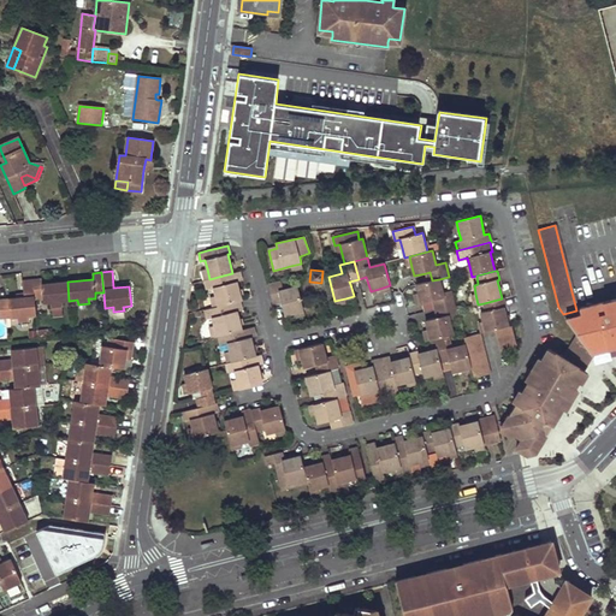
[(241,280),(238,272),(232,273),(223,276),(209,279),(205,280),(207,289),(213,288),(215,296),(218,307),(223,306),(240,301),(241,301),(236,282),(241,280)]
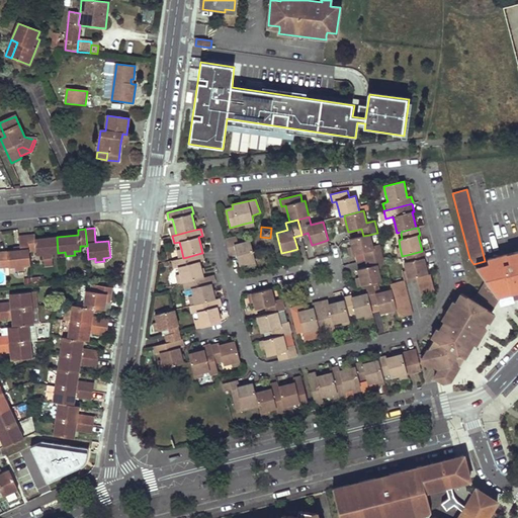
[(52,253),(58,253),(57,237),(35,239),(35,234),(27,235),(28,252),(36,251),(36,255),(42,254),(44,258),(53,257),(52,253)]
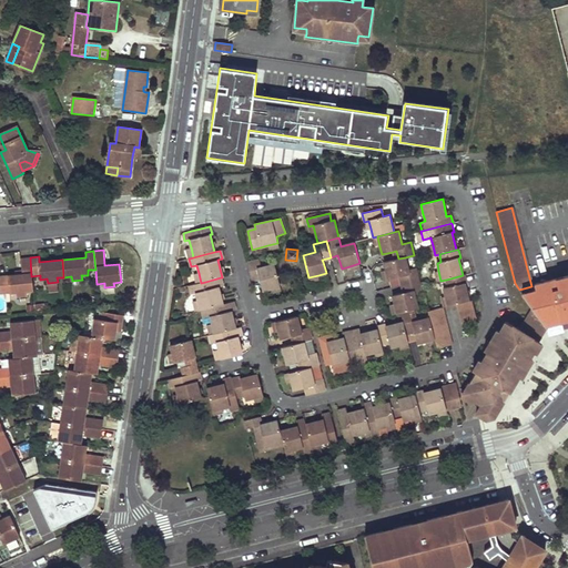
[(33,291),(31,276),(30,257),(21,259),(22,274),(8,275),(10,293),(17,293),(17,296),(27,295),(27,292),(33,291)]
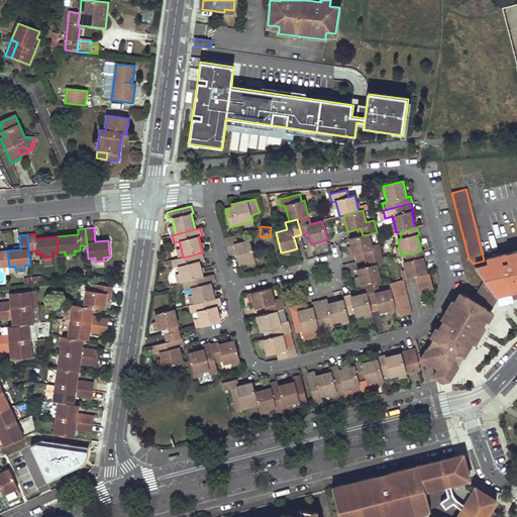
[(359,236),(349,238),(351,246),(353,254),(363,252),(366,251),(368,259),(382,255),(379,244),(372,245),(369,234),(363,235),(359,236)]
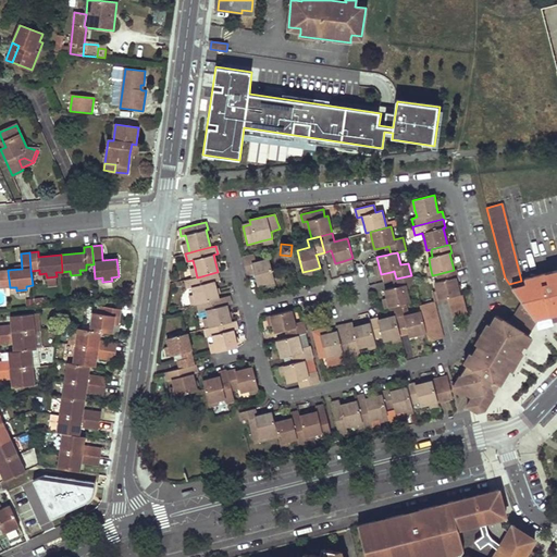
[(275,281),(269,259),(257,262),(255,254),(242,257),(246,272),(254,270),(255,273),(257,285),(265,283),(275,281)]
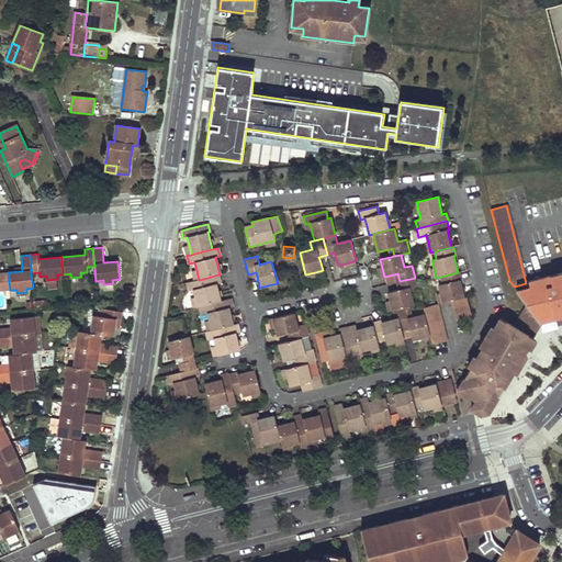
[(10,290),(8,272),(0,272),(0,279),(1,291),(10,290)]
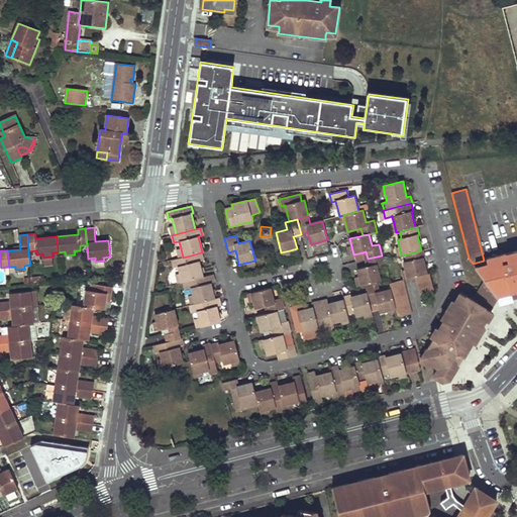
[(407,262),(404,263),(405,270),(407,279),(416,277),(426,274),(422,257),(424,257),(422,250),(421,250),(406,254),(407,262)]
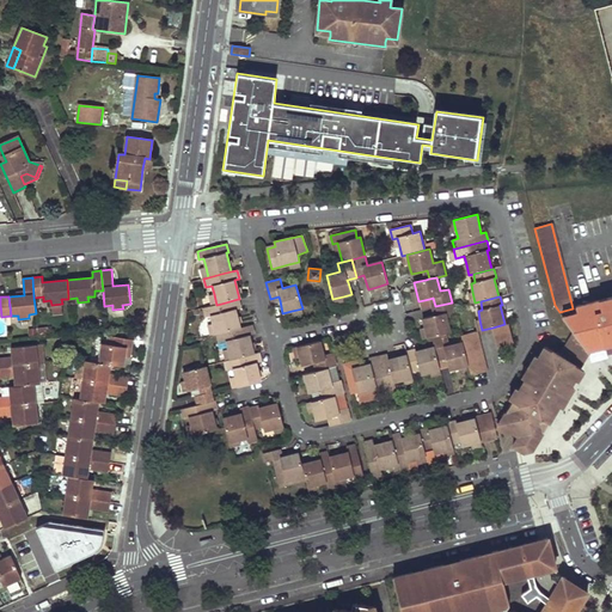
[(611,298),(573,308),(560,312),(574,332),(586,348),(587,350),(611,343),(611,298)]
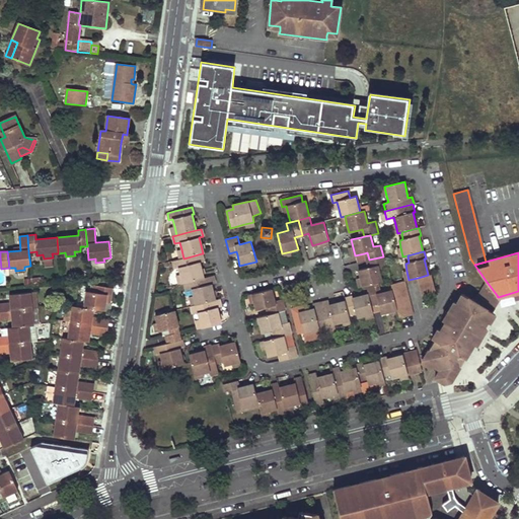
[(204,262),(202,253),(188,257),(183,258),(179,260),(173,261),(174,269),(180,268),(181,274),(183,283),(184,283),(203,278),(199,263),(204,262)]
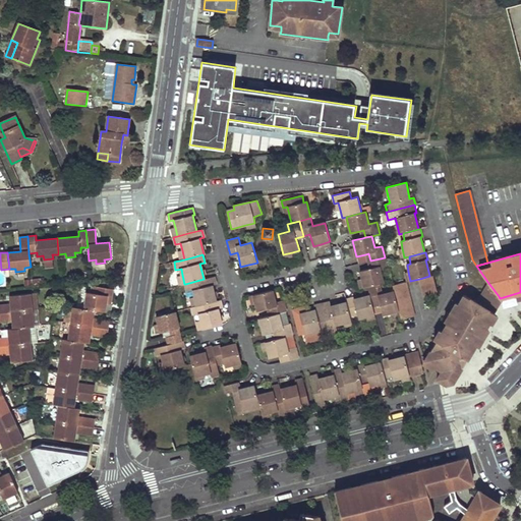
[(369,269),(360,272),(362,279),(364,288),(367,287),(375,285),(384,283),(381,271),(388,269),(387,262),(385,257),(370,261),(372,269),(369,269)]
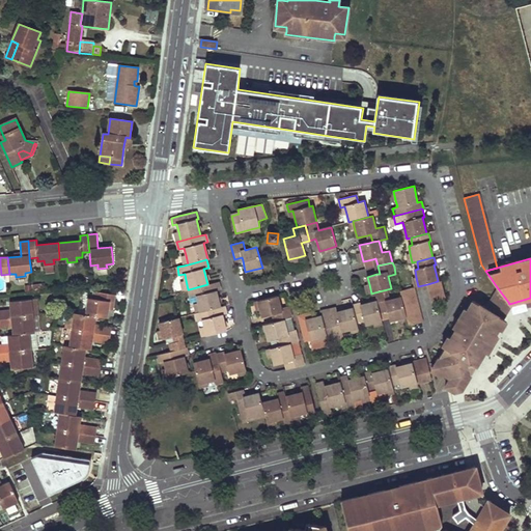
[(438,281),(427,284),(432,305),(446,302),(441,281),(438,281)]
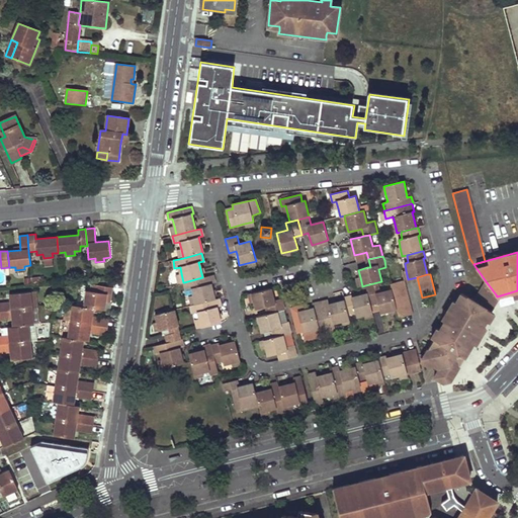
[(214,283),(212,275),(202,277),(184,282),(186,290),(191,288),(193,295),(195,305),(214,299),(210,284),(214,283)]
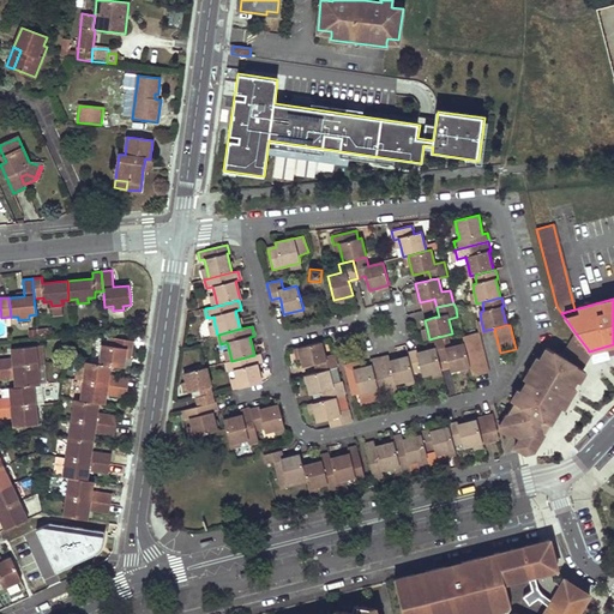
[(462,337),(464,344),(470,367),(471,371),(473,377),(488,372),(479,332),(462,337)]
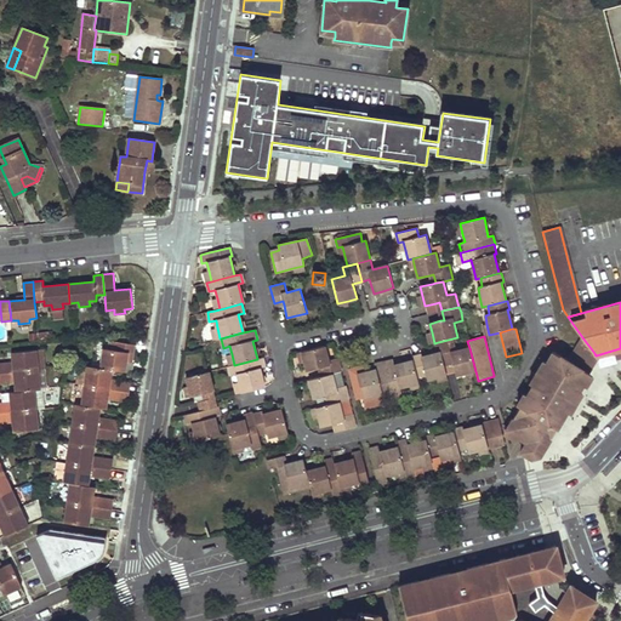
[(594,353),(582,337),(568,362),(553,351),(540,374),(542,376),(536,386),(534,385),(507,429),(527,443),(520,453),(528,456),(531,455),(535,449),(537,448),(594,353)]
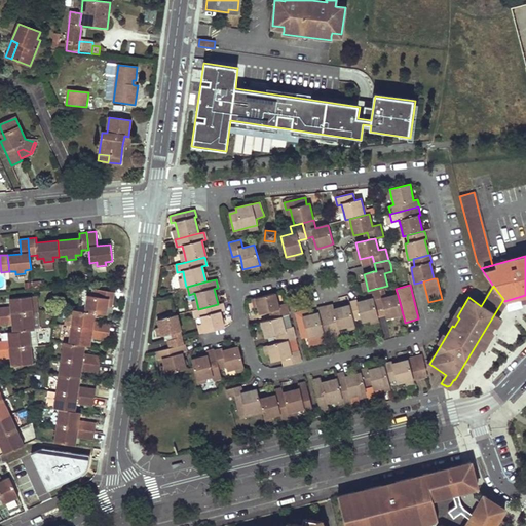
[(393,316),(403,314),(398,295),(382,299),(379,288),(371,290),(373,298),(375,303),(382,302),(385,315),(386,318),(393,316)]
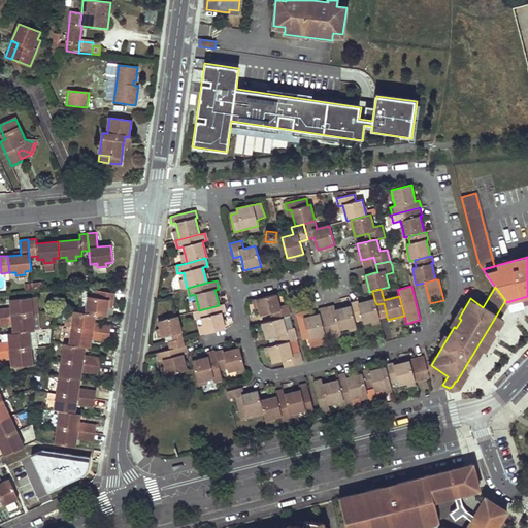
[(88,296),(85,312),(96,315),(106,316),(108,308),(112,308),(114,293),(99,291),(98,297),(88,296)]
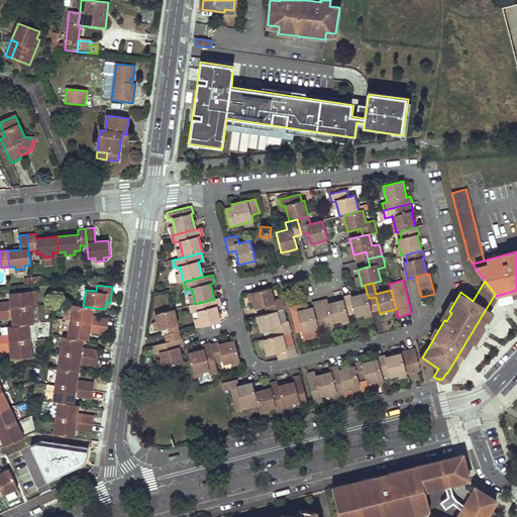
[(270,288),(250,293),(253,302),(255,309),(265,307),(266,306),(269,306),(271,313),(284,309),(281,298),(274,300),(270,288)]
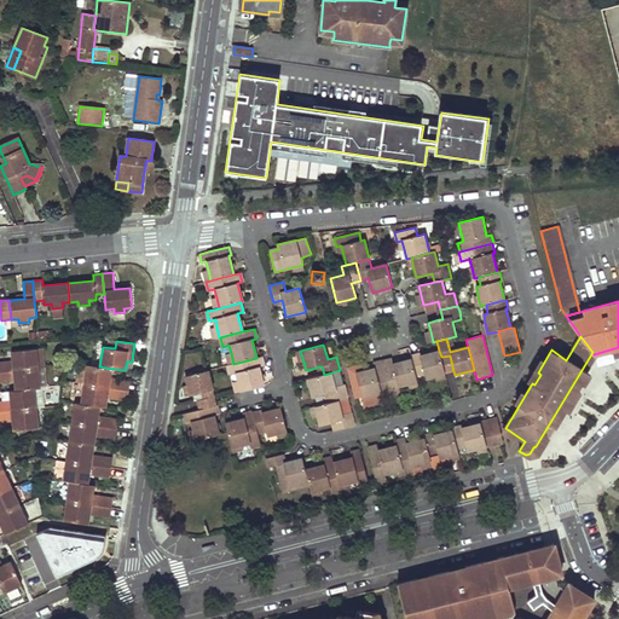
[(618,347),(594,354),(596,358),(618,351),(618,347)]
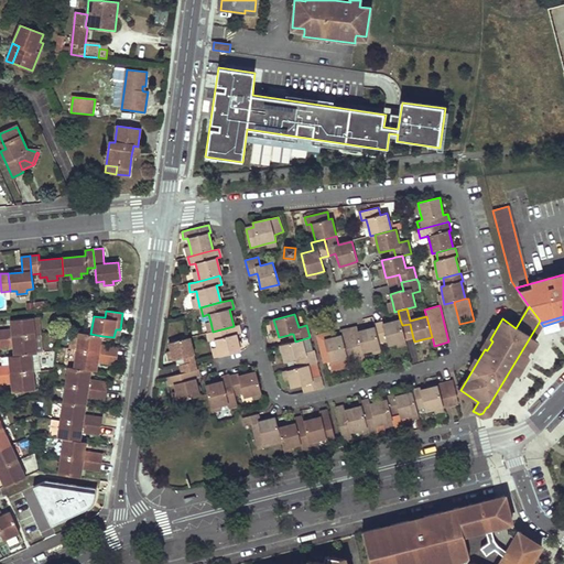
[(0,329),(0,338),(35,336),(33,317),(10,321),(11,329),(0,329)]
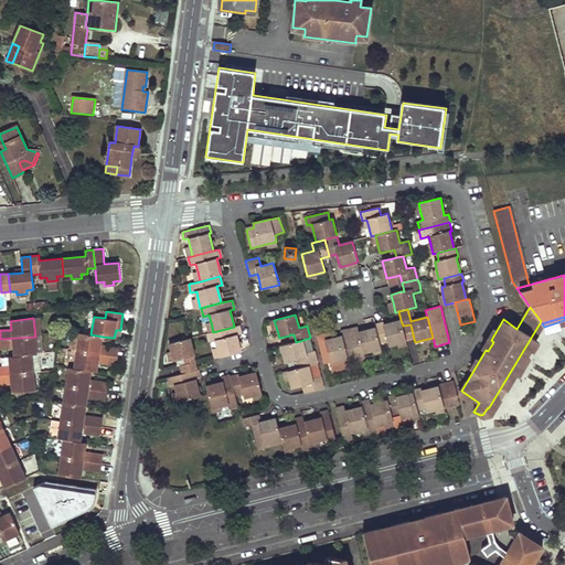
[(406,341),(403,326),(401,320),(384,324),(383,322),(375,324),(375,328),(380,343),(387,341),(388,345),(396,343),(406,341)]
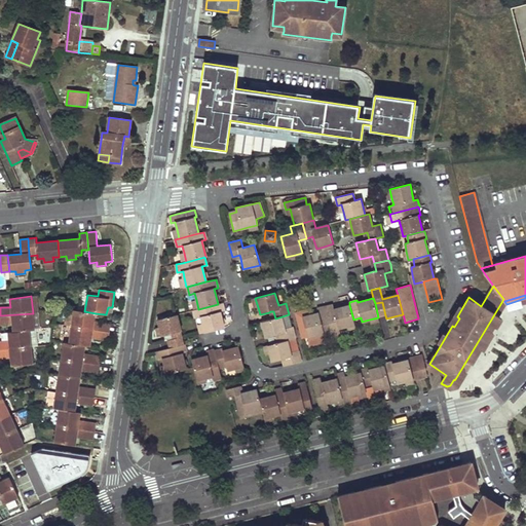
[(504,301),(503,299),(455,379),(453,380),(450,385),(459,382),(506,304),(504,301)]
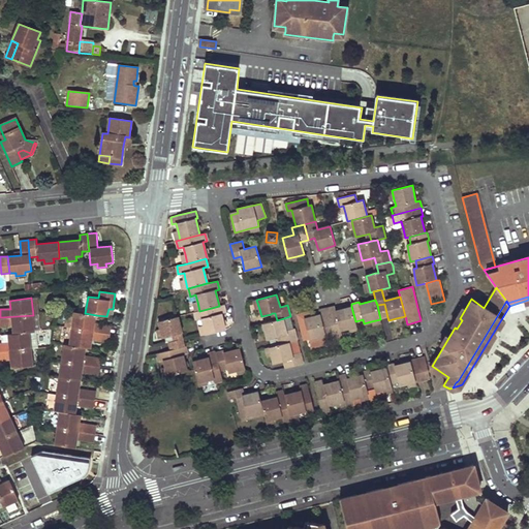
[(380,319),(387,317),(384,304),(377,305),(380,319)]
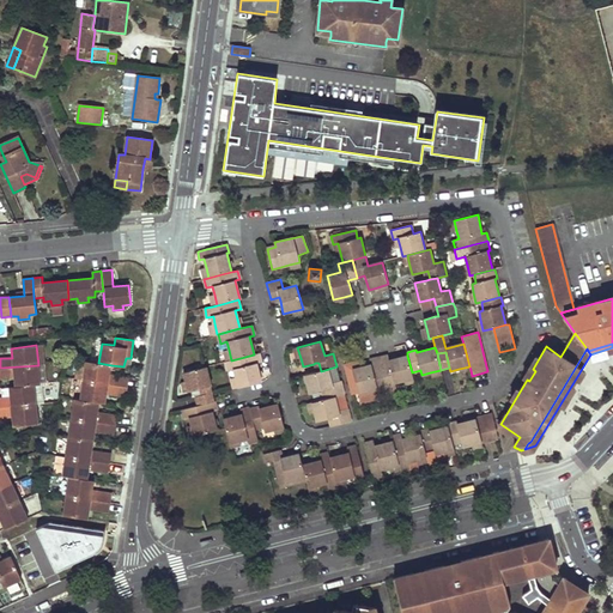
[(261,363),(259,353),(254,354),(231,360),(226,362),(225,362),(228,371),(234,370),(236,377),(238,388),(261,382),(256,364),(261,363)]
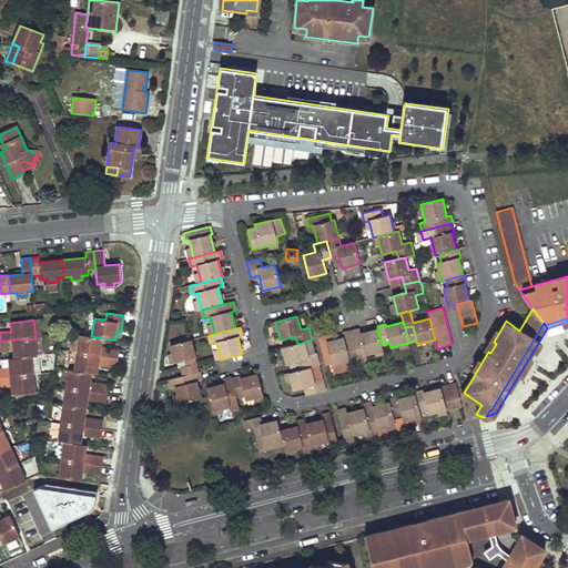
[(383,351),(382,345),(377,330),(361,334),(359,330),(351,332),(359,363),(367,361),(366,354),(373,353),(383,351)]
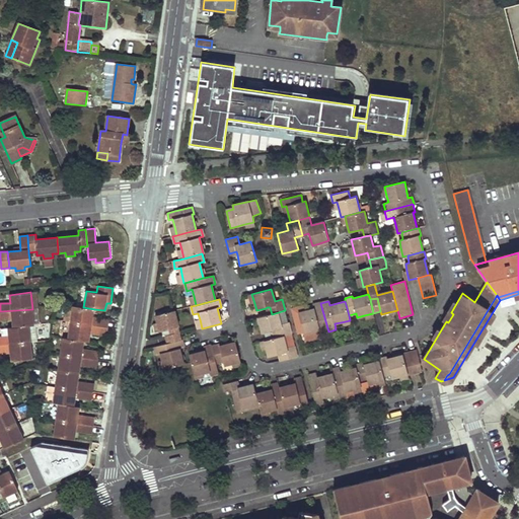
[(328,331),(320,303),(312,305),(313,308),(298,312),(303,332),(318,328),(320,334),(328,331)]
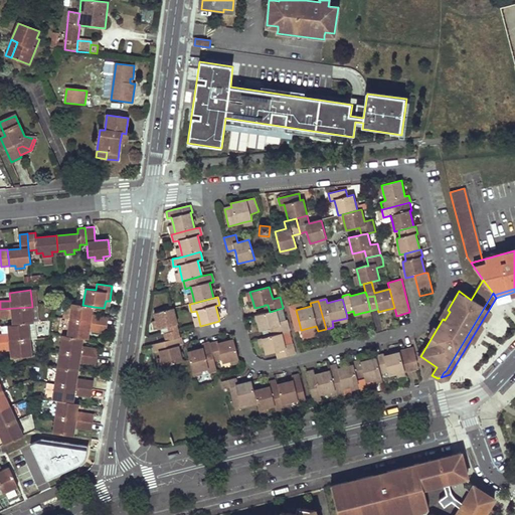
[(72,303),(66,303),(63,319),(69,320),(72,303)]
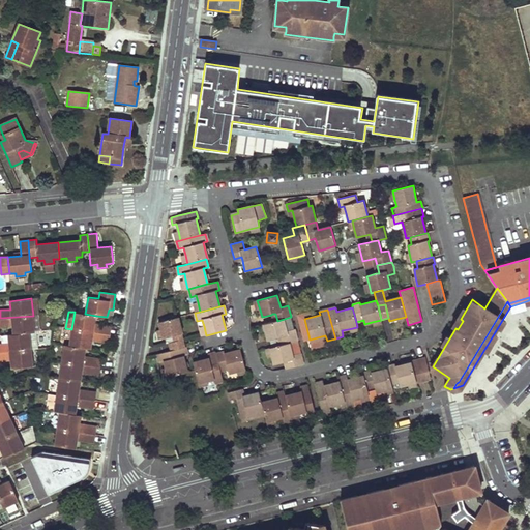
[(75,312),(71,329),(111,334),(112,326),(94,324),(96,316),(85,314),(75,312)]
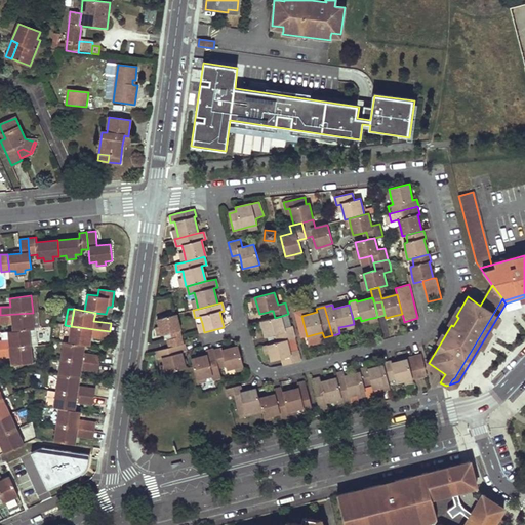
[(0,315),(0,324),(12,323),(13,331),(30,329),(35,329),(33,313),(0,315)]
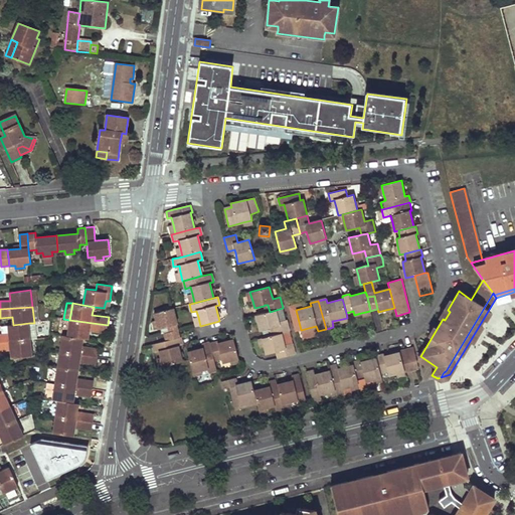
[(267,312),(255,315),(259,324),(261,331),(262,331),(274,328),(275,335),(281,333),(289,331),(286,320),(283,308),(270,312),(267,312)]
